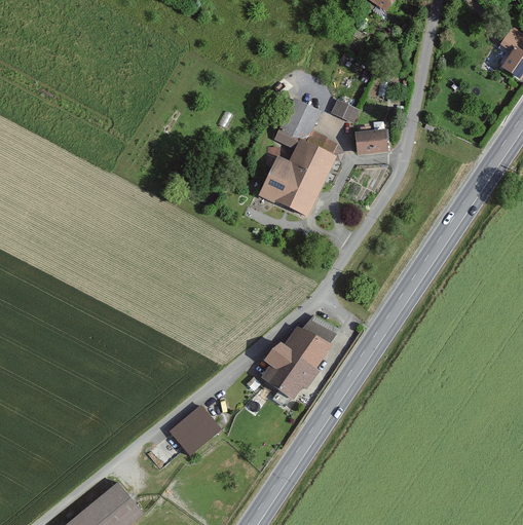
[(394,0),(369,0),(387,11),(394,0)]
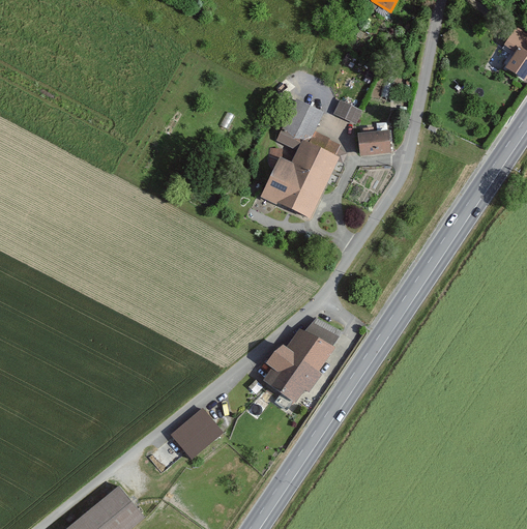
[(526,54),(519,49),(506,67),(526,81),(526,79),(526,54)]
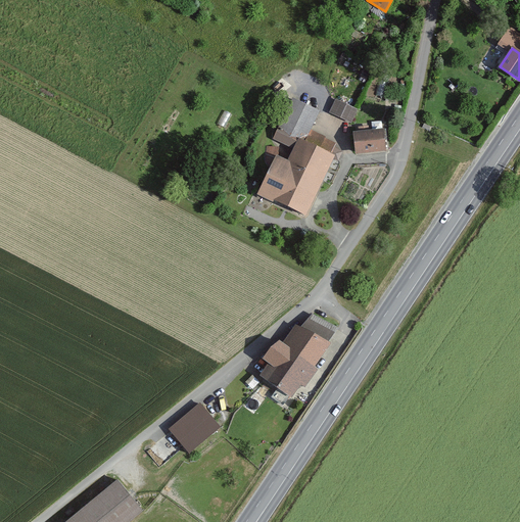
[(320,112),(287,97),(271,132),(296,144),(298,138),(305,141),(320,112)]
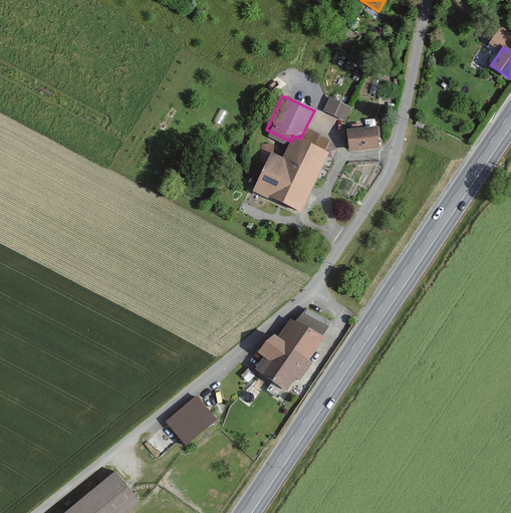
[(327,97),(321,110),(343,120),(349,108),(327,97)]
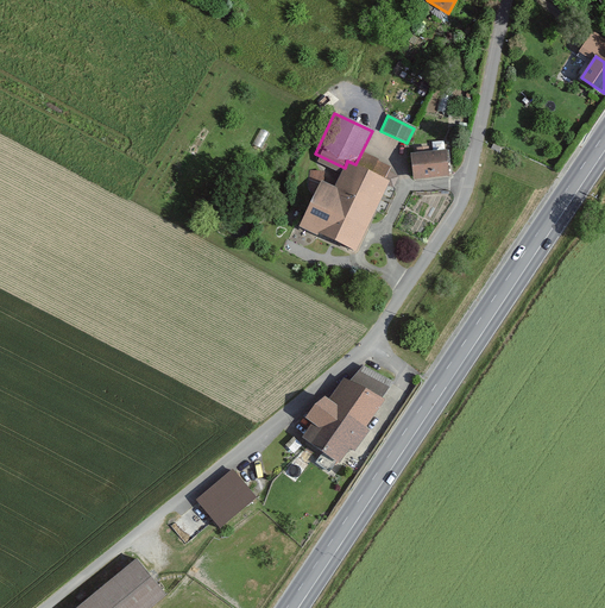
[(446,152),(413,155),(414,179),(448,176),(446,152)]
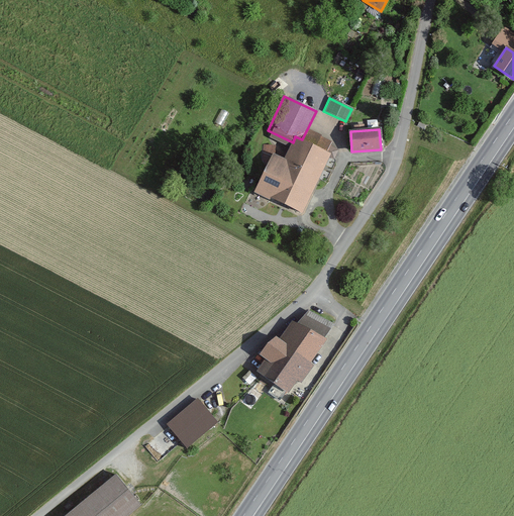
[(272,153),(252,194),(301,217),(331,153),(302,139),(295,136),(293,142),(285,160),(272,153)]
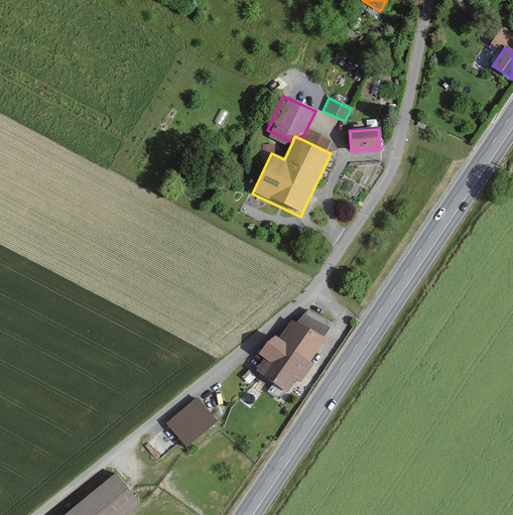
[(266,360),(259,371),(286,390),(321,340),(293,320),(280,340),(274,336),(260,356),(266,360)]
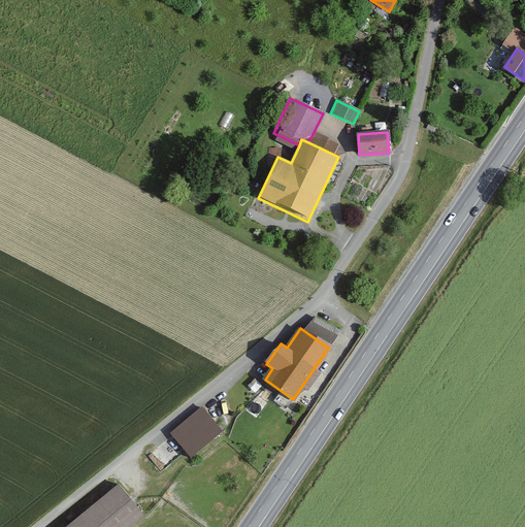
[(199,407),(169,432),(190,457),(220,432),(199,407)]
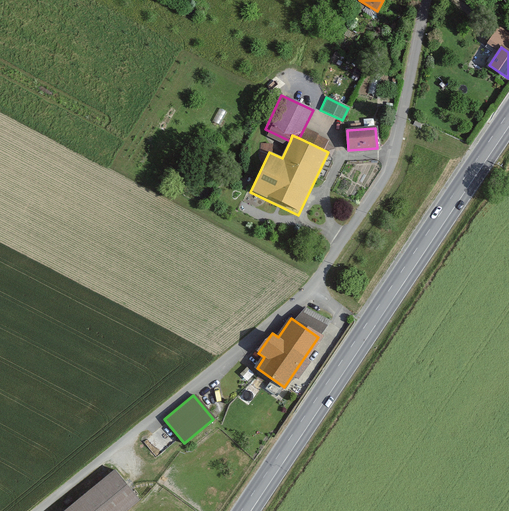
[(114,469),(63,510),(124,510),(139,499),(114,469)]
